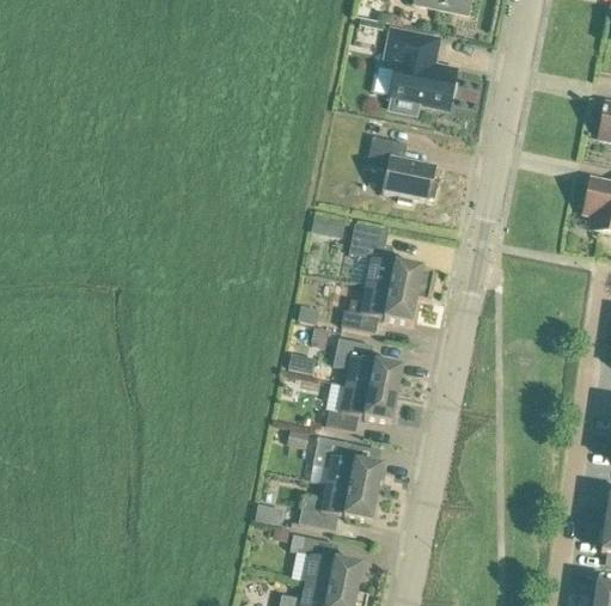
[(415,0),(415,4),(468,14),(469,0),(415,0)]
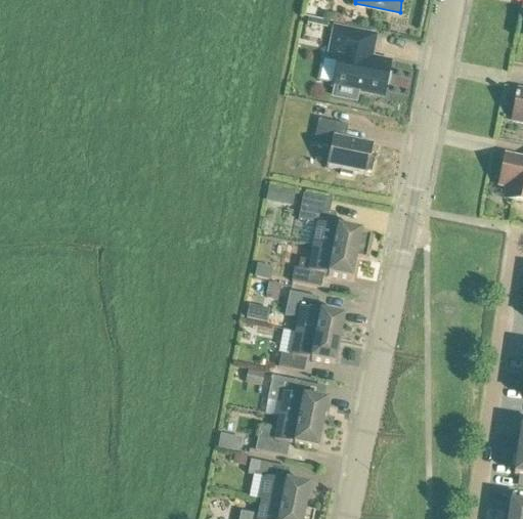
[(375,35),(336,27),(332,45),(341,46),(334,83),(339,84),(337,97),(361,102),(364,89),(384,92),(386,82),(389,83),(391,72),(388,72),(390,60),(369,56),(375,35)]
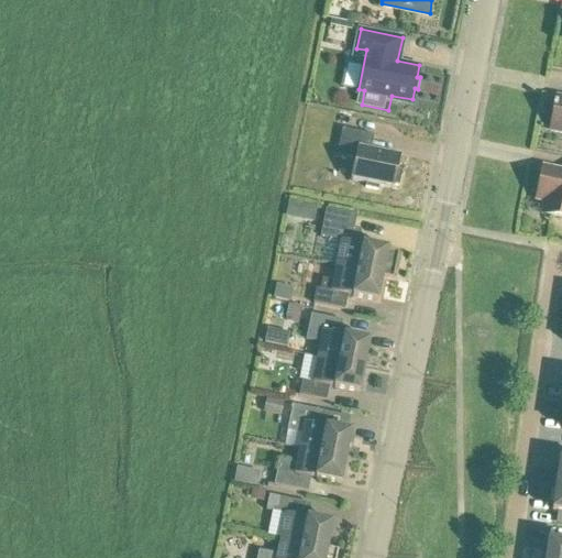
[(561,95),(558,94),(551,128),(561,130),(561,95)]
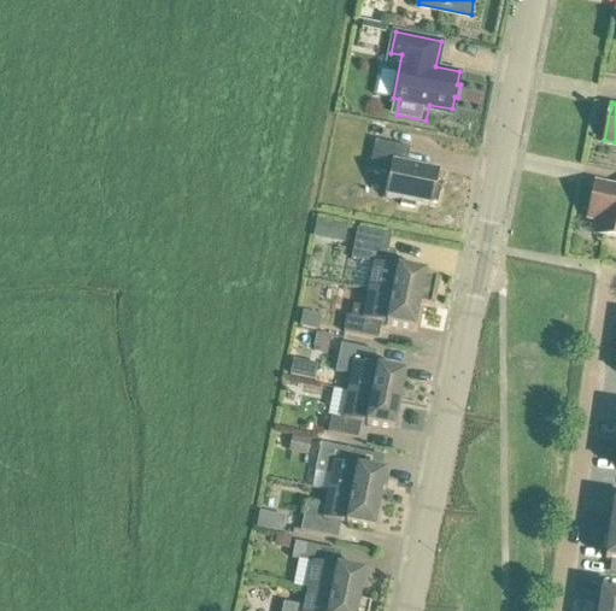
[(410,145),(376,137),(370,168),(389,171),(385,194),(402,198),(400,203),(415,205),(416,200),(432,204),(433,200),(438,200),(440,186),(436,186),(440,166),(408,159),(410,145)]
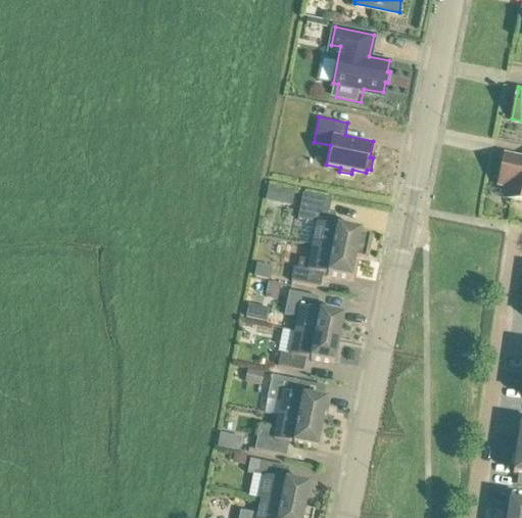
[(521,155),(505,151),(497,184),(506,185),(503,196),(521,199),(521,155)]
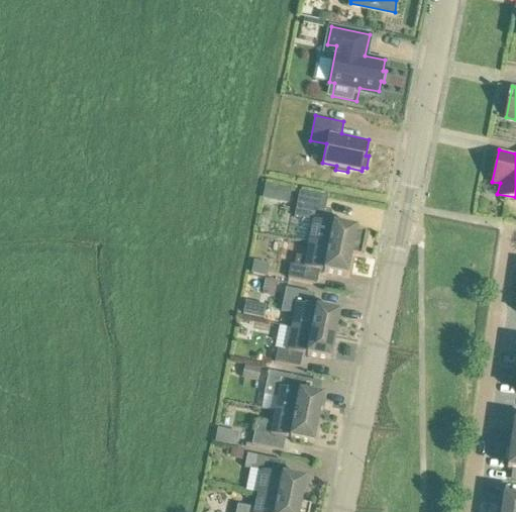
[(299,189),(297,201),(294,214),(313,218),(309,241),(352,251),(351,251),(362,253),(367,228),(329,221),(332,208),(325,207),(328,195),(299,189)]
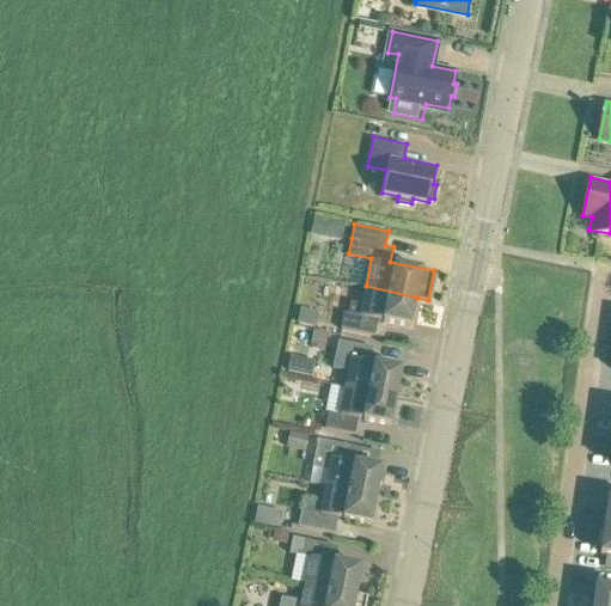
[(344,311),(341,326),(376,334),(378,318),(411,325),(416,298),(417,298),(366,286),(362,303),(352,300),(349,312),(344,311)]
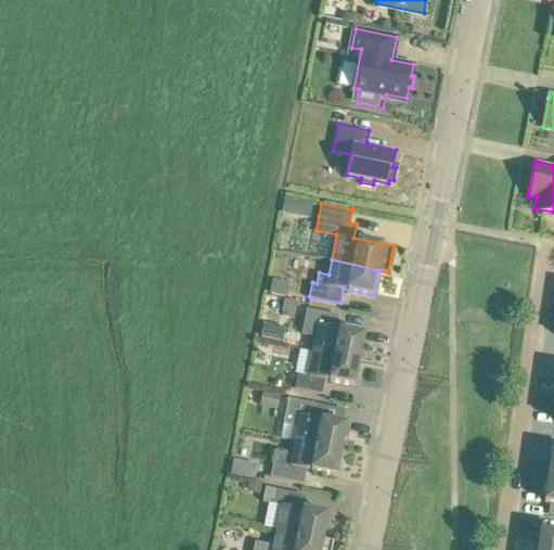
[(360,359),(365,333),(335,328),(338,314),(307,307),(301,332),(316,335),(313,349),(360,359)]
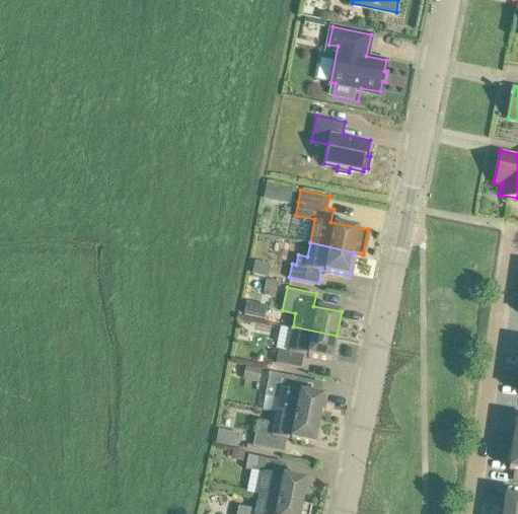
[(337,336),(293,326),(288,350),(279,348),(276,362),(301,367),(303,354),(331,359),(337,336)]
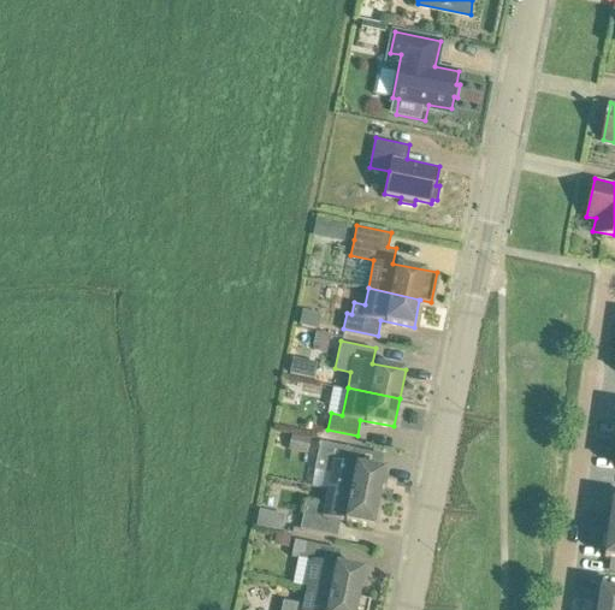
[(291,433),(289,449),(308,452),(311,437),(291,433)]
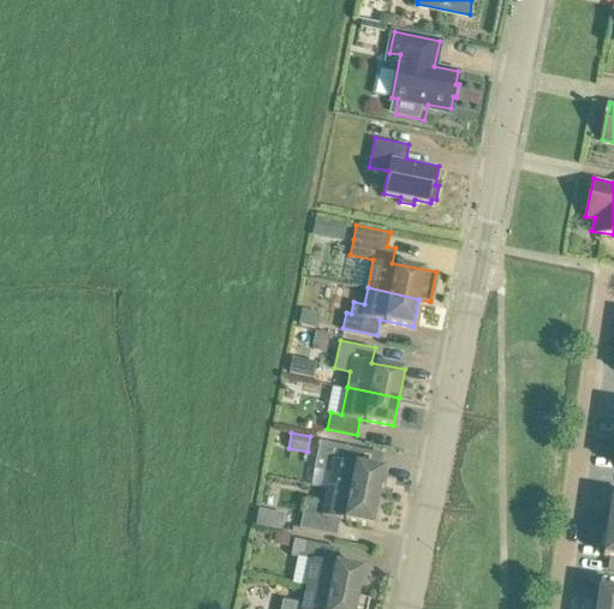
[(379,497),(385,469),(351,461),(355,446),(320,440),(314,467),(331,470),(327,487),(379,497)]
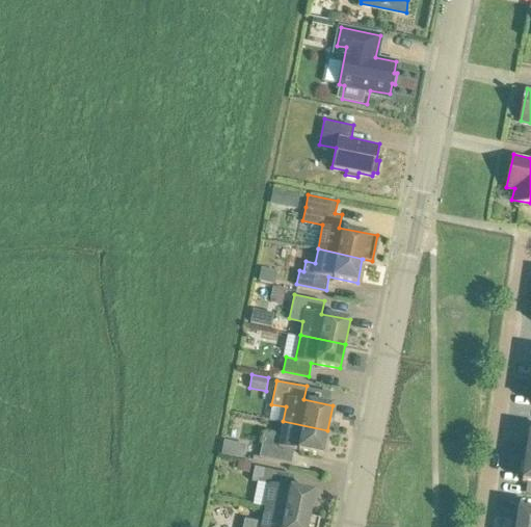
[(327,430),(283,421),(280,435),(264,431),(259,455),(291,462),(294,448),(322,454),(327,430)]
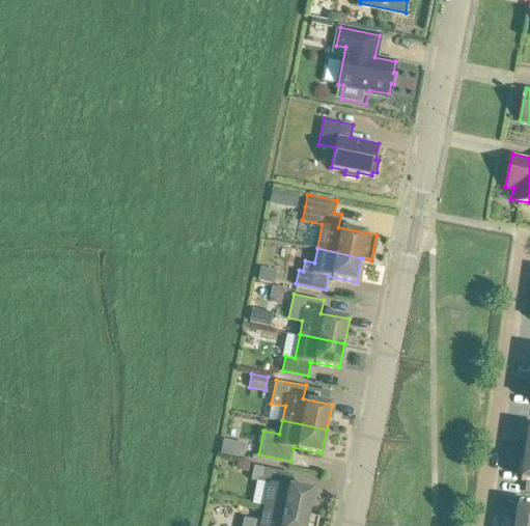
[(238,440),(235,455),(239,455),(243,457),(246,442),(238,440)]
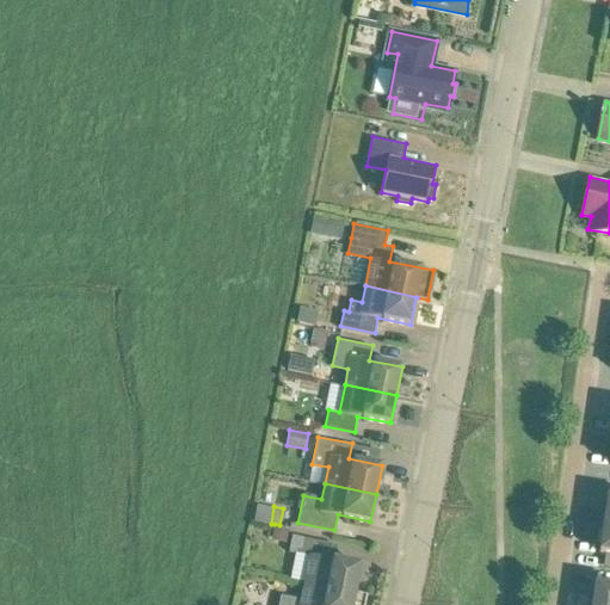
[(609,523),(604,523),(599,551),(609,553),(609,523)]
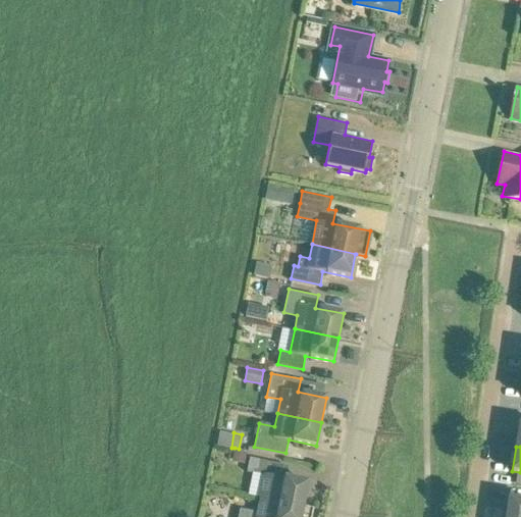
[(246,459),(247,451),(239,449),(235,448),(232,457),(246,459)]
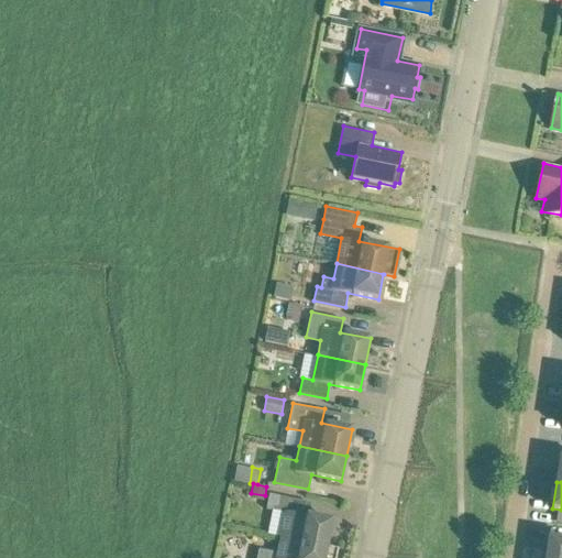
[(306,500),(278,494),(278,493),(271,492),(267,506),(276,509),(275,509),(286,511),(281,536),(328,546),(328,545),(333,521),(302,514),(306,500)]
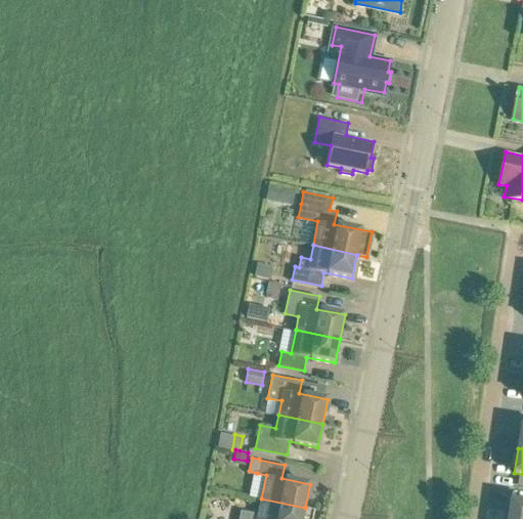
[(241,509),(238,518),(312,518),(315,509),(305,507),(305,508),(261,499),(258,512),(241,509)]
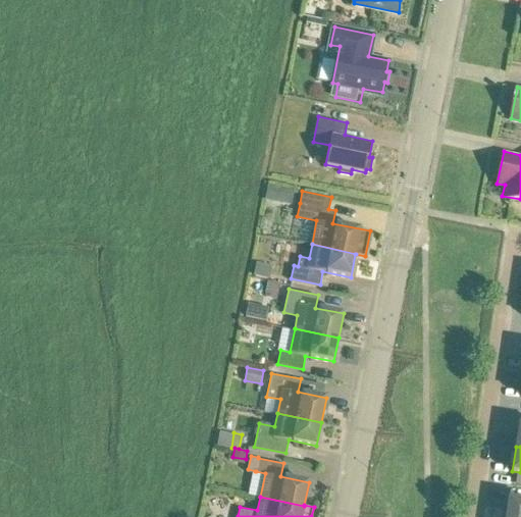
[(520,499),(508,498),(505,516),(520,516),(520,499)]
